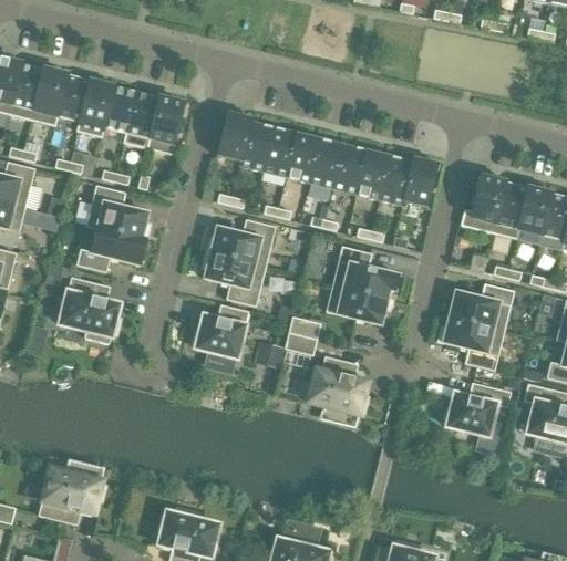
[(414,6),(401,3),(400,12),(412,14),(414,6)]
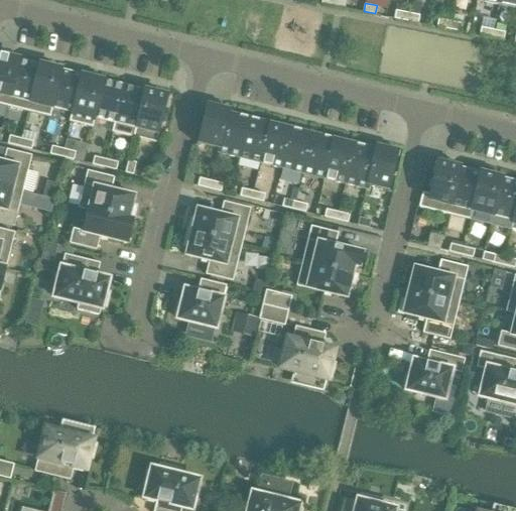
[(406,19),(407,11),(395,9),(394,17),(406,19)]
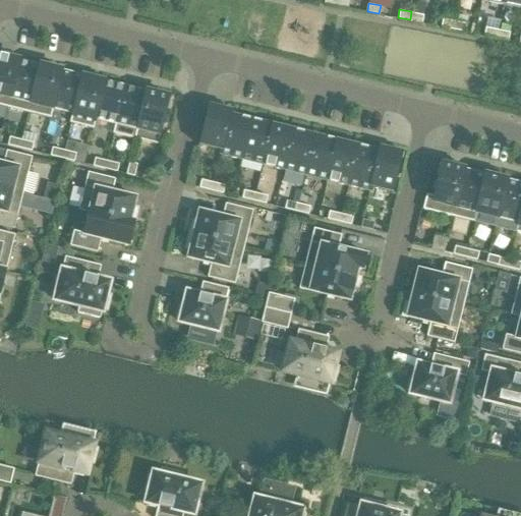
[(411,11),(410,19),(421,21),(423,13),(411,11)]
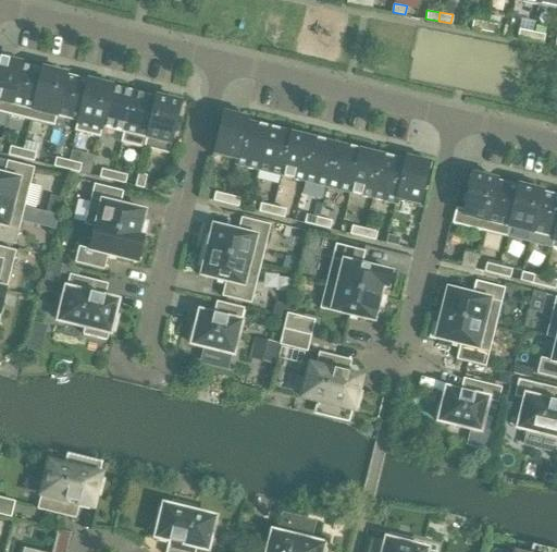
[(483,29),(485,21),(472,19),(471,27),(483,29)]
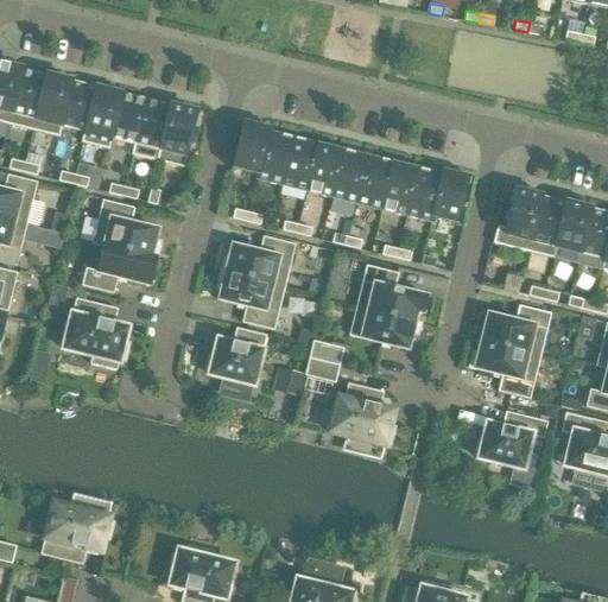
[(530,23),(527,32),(542,35),(544,25),(530,23)]
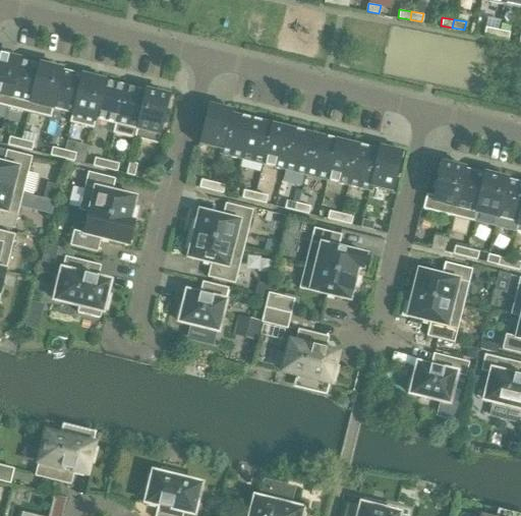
[(496,36),(497,27),(485,25),(483,34),(496,36)]
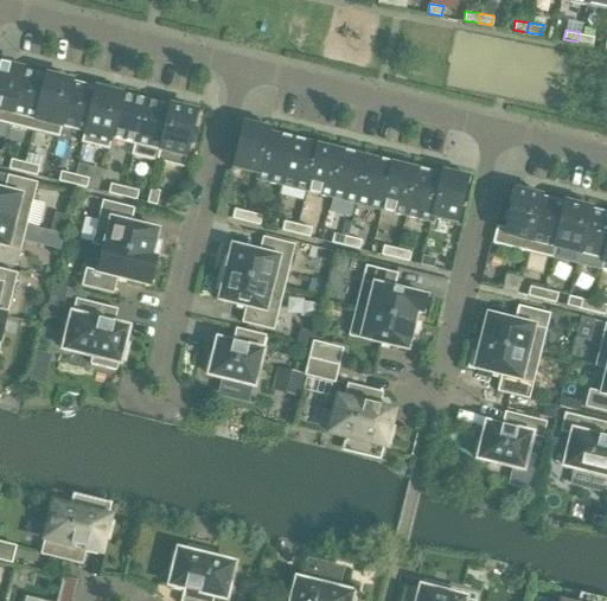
[(579,32),(577,42),(592,45),(593,36),(579,32)]
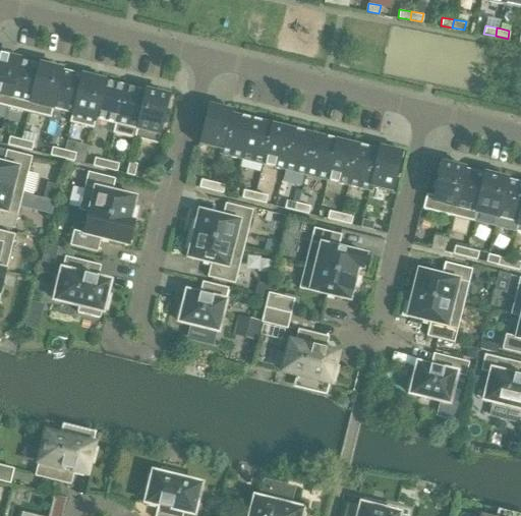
[(0,102),(7,104),(18,58),(6,55),(6,53),(0,51),(0,102)]
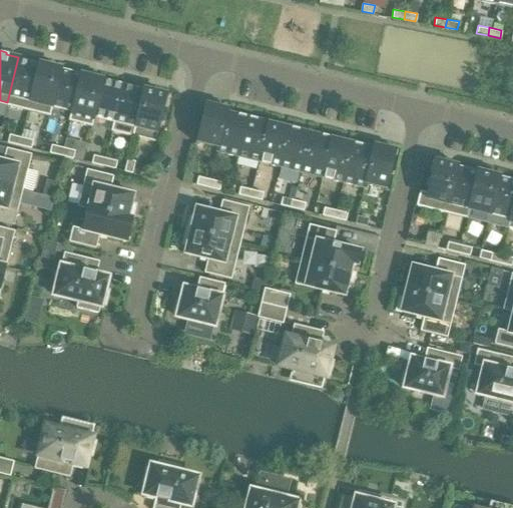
[(18,57),(7,102),(24,106),(25,107),(37,61),(18,57)]
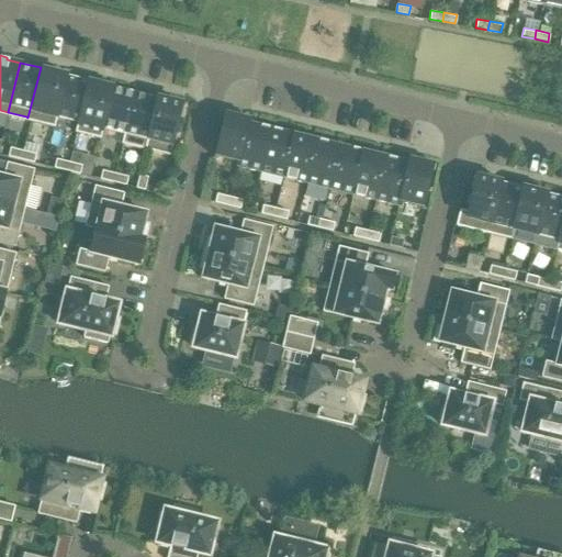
[(41,67),(27,118),(54,124),(57,113),(54,112),(64,74),(41,67)]
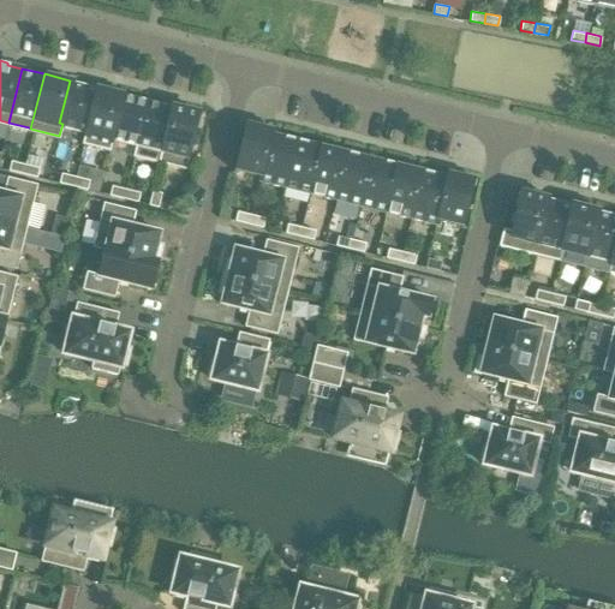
[(85,130),(96,87),(70,81),(59,123),(63,124),(85,130)]
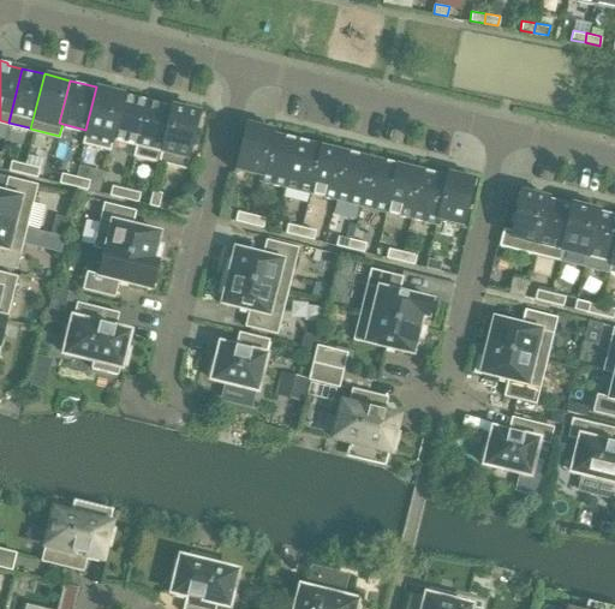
[(96,87),(85,130),(82,141),(111,148),(113,136),(111,136),(121,93),(96,87)]
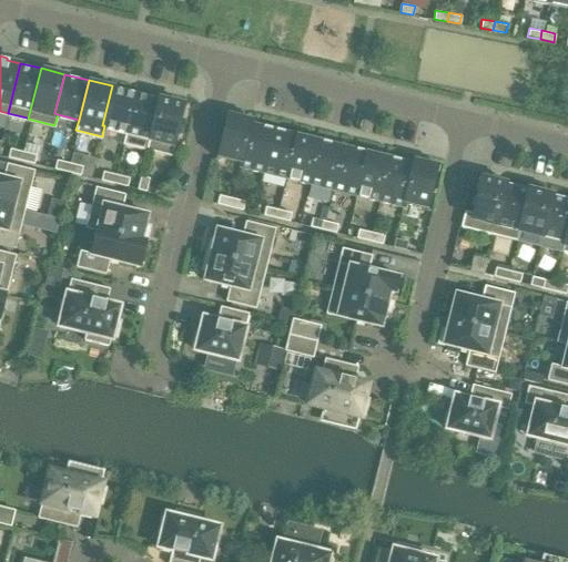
[(125,131),(137,91),(112,85),(102,125),(104,125),(125,131)]
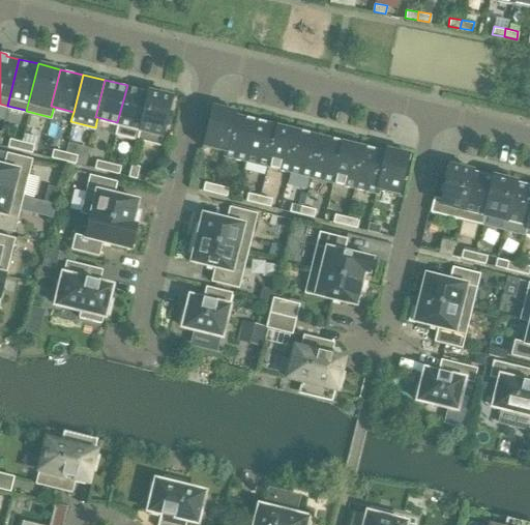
[(137,138),(149,91),(127,85),(117,122),(114,133),(137,138)]
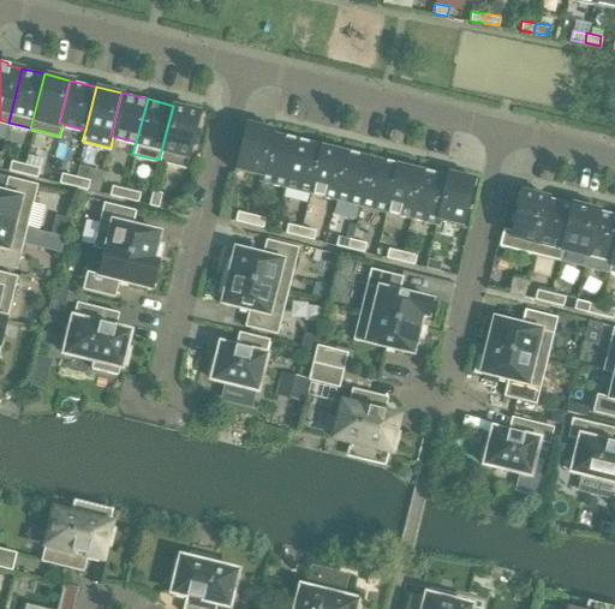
[(173,106),(159,160),(186,167),(199,112),(173,106)]
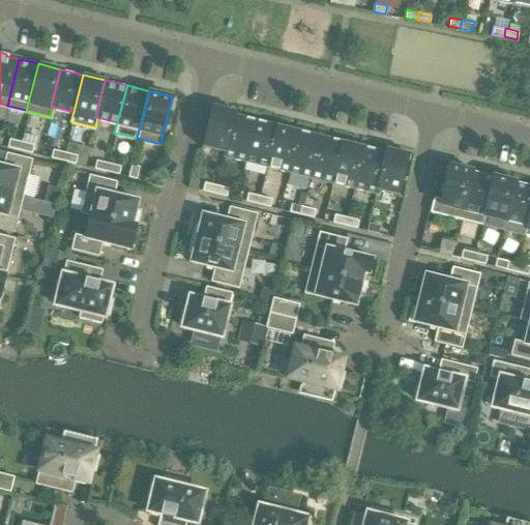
[(233,113),(235,114),(236,110),(212,104),(202,144),(224,149),(233,113)]
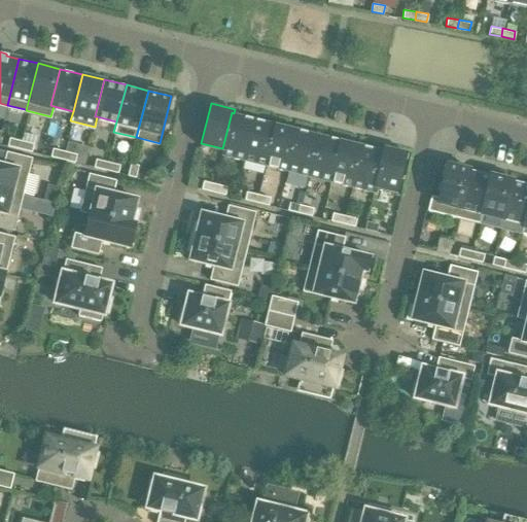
[(244,158),(253,117),(234,113),(232,112),(222,148),(221,152),(244,158)]
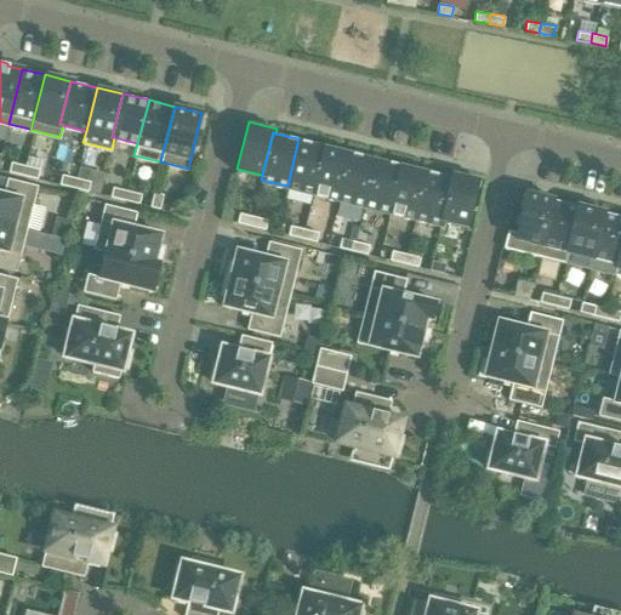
[(313,193),(324,144),(298,138),(288,186),(313,193)]
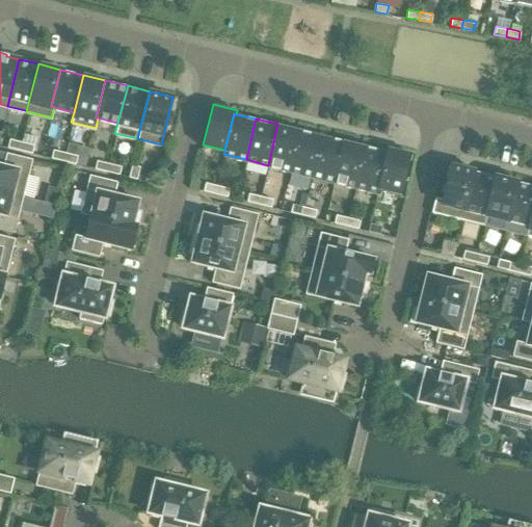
[(290,170),(300,130),(277,124),(268,165),(290,170)]
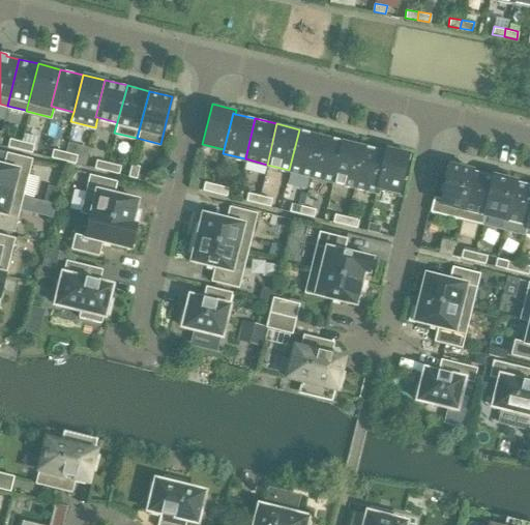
[(311,175),(321,135),(299,129),(289,170),(311,175)]
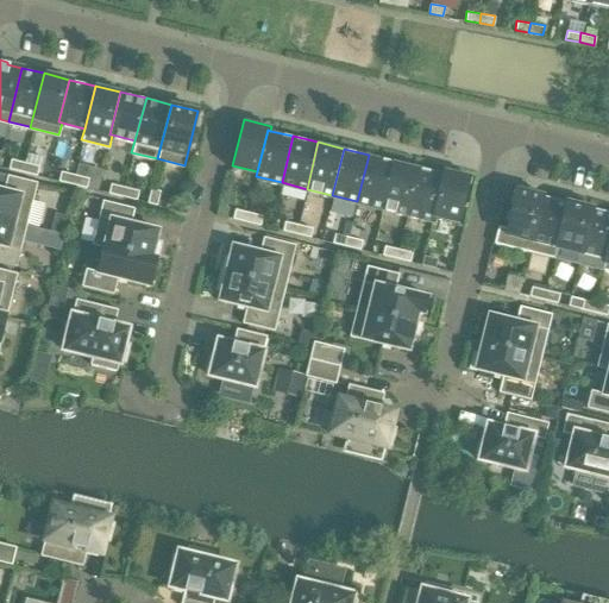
[(382,207),(394,161),(369,155),(357,201),(382,207)]
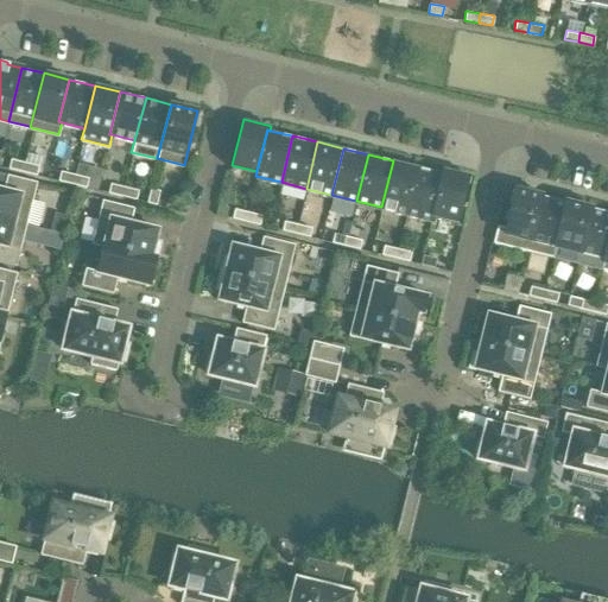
[(23,169),(25,159),(11,156),(8,165),(23,169)]
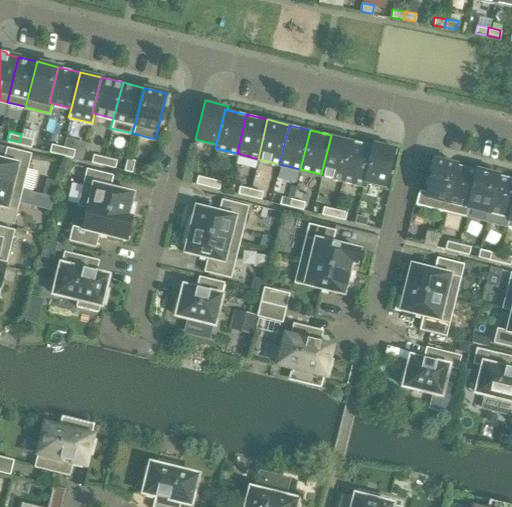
[(21,134),(19,142),(31,145),(33,137),(21,134)]
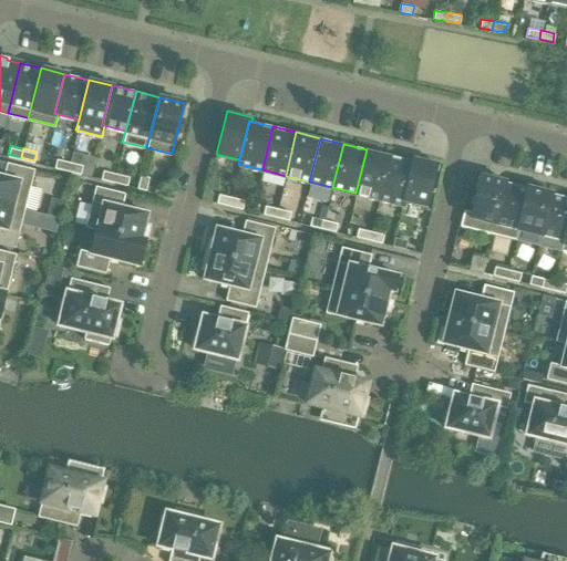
[(379,198),(390,155),(367,149),(356,193),(379,198)]
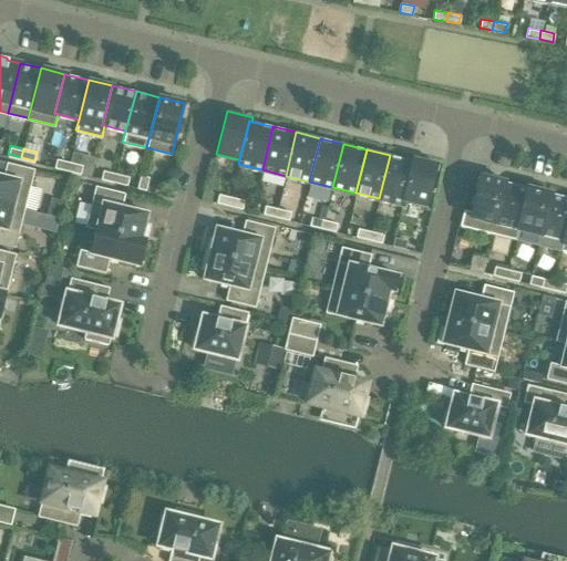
[(390,155),(379,198),(403,205),(404,200),(403,200),(413,160),(411,160),(390,155)]
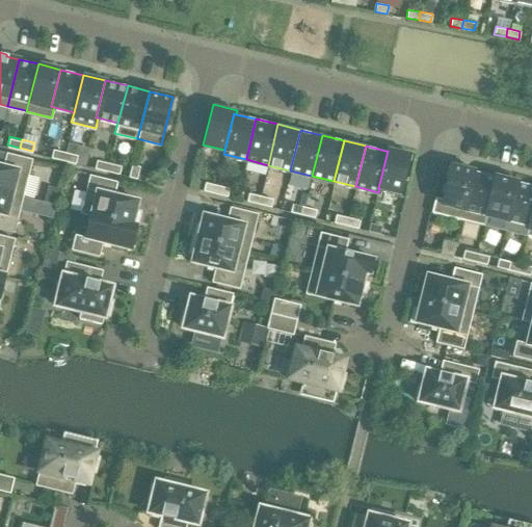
[(378,188),(379,188),(401,193),(411,153),(387,147),(386,151),(388,151),(378,188)]
